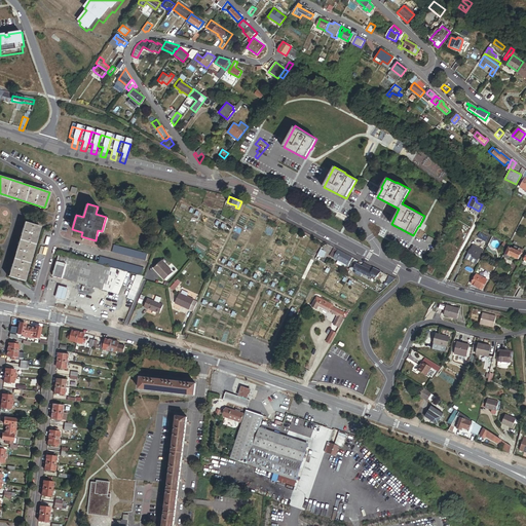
[(23,279),(39,225),(24,220),(7,274),(23,279)]
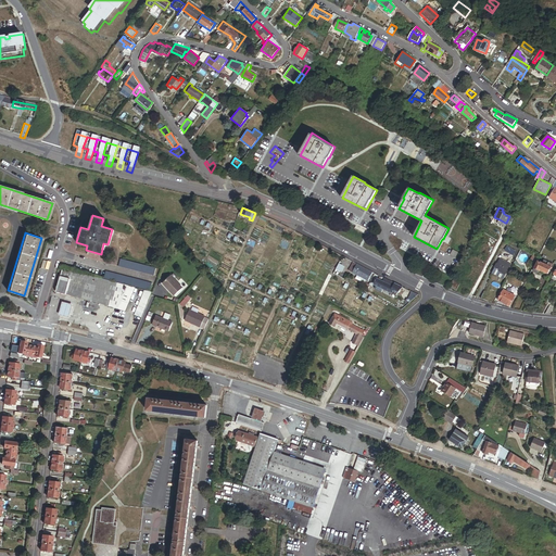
[(555,263),(555,261),(543,255),(542,257),(555,264),(555,263)]
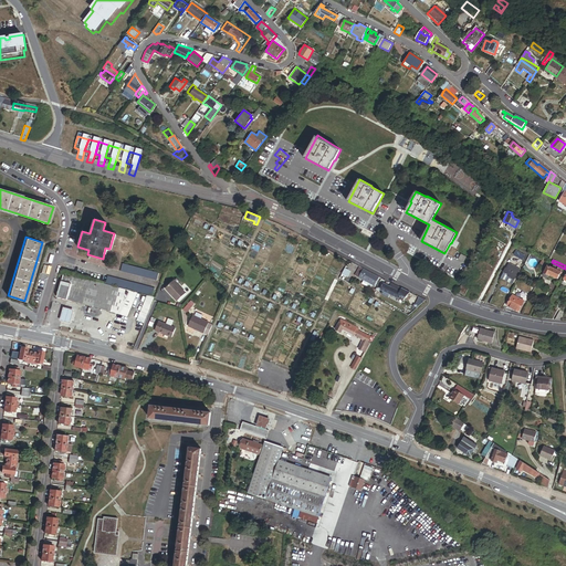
[(156,280),(158,272),(121,262),(119,270),(156,280)]
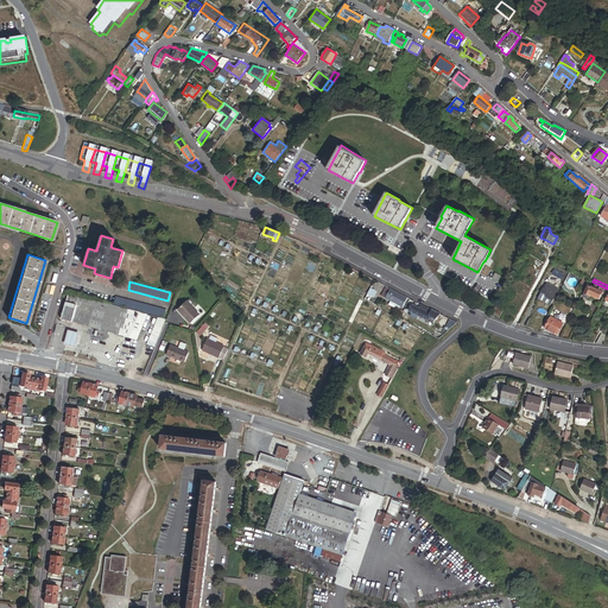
[(552,299),(558,289),(546,283),(542,292),(548,295),(546,297),(552,299)]
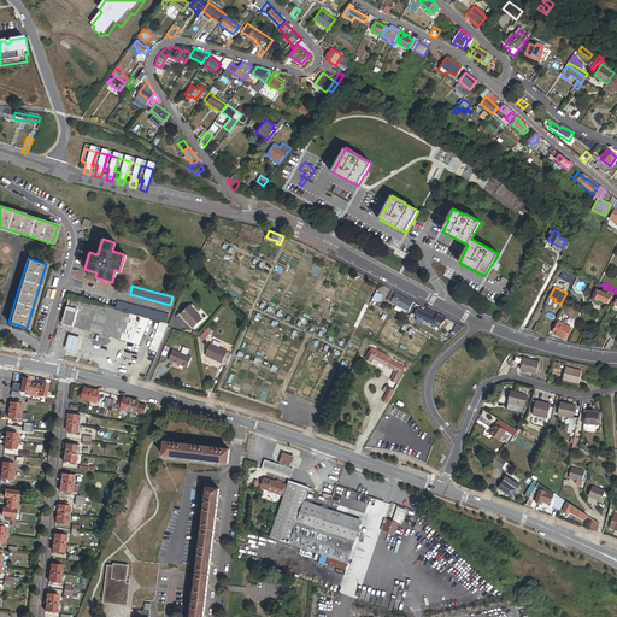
[(610,300),(610,298),(606,297),(599,293),(600,292),(597,289),(592,299),(598,301),(598,300),(599,301),(607,305),(610,300)]
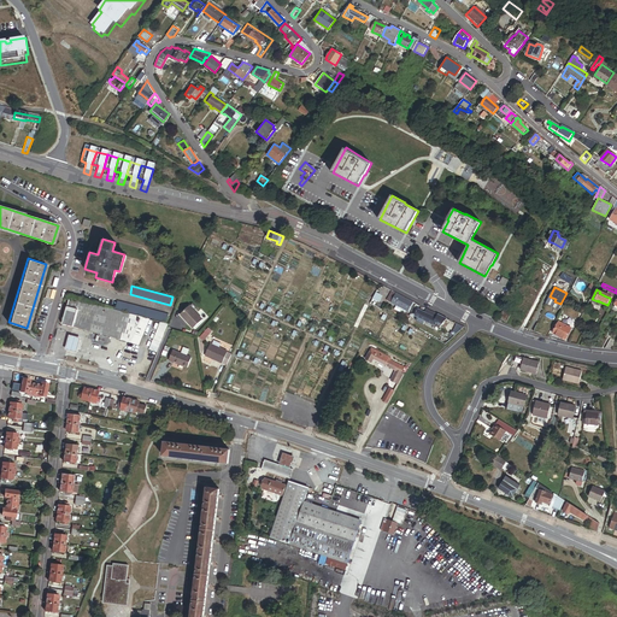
[(409,311),(413,301),(392,291),(387,300),(409,311)]
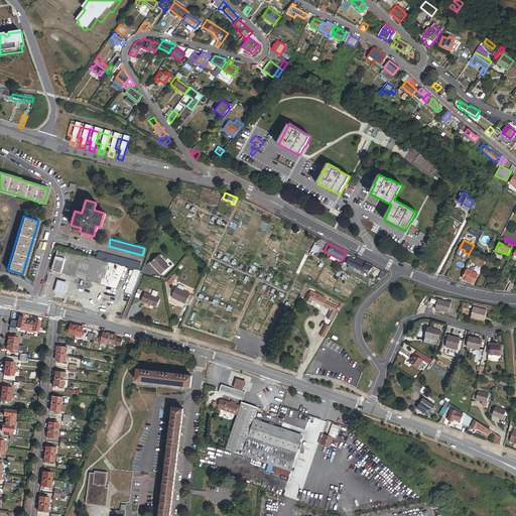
[(109,285),(117,264),(78,254),(78,255),(55,249),(50,270),(109,285)]
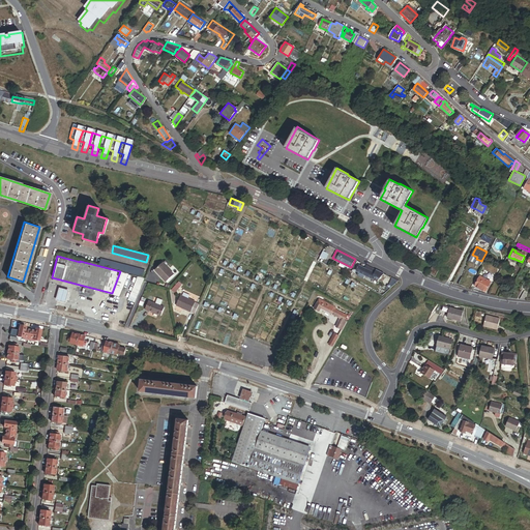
[(142,276),(144,269),(99,257),(97,264),(142,276)]
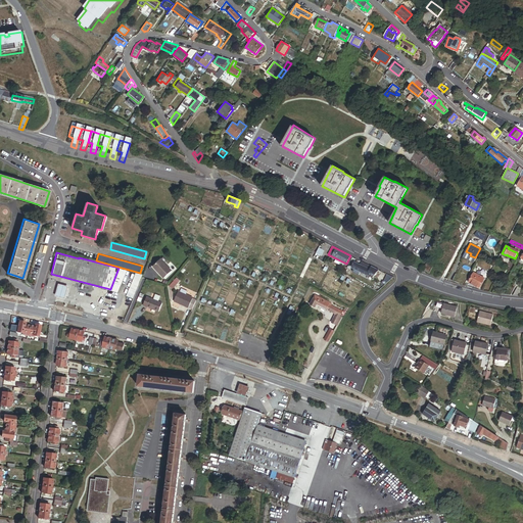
[(163,278),(172,271),(171,270),(167,266),(159,257),(151,266),(163,278)]
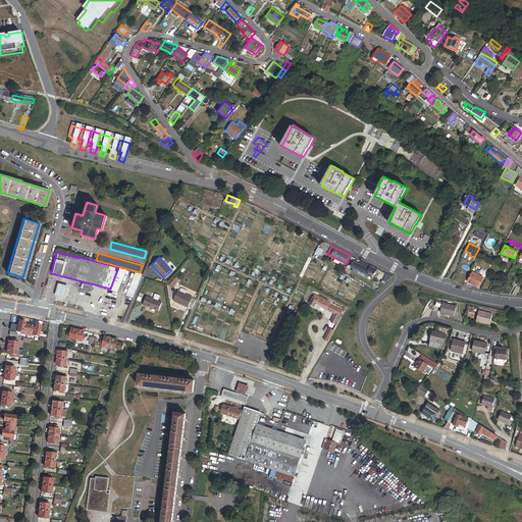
[(371,277),(378,269),(370,265),(369,269),(368,269),(359,264),(353,261),(351,266),(355,268),(359,270),(371,277)]
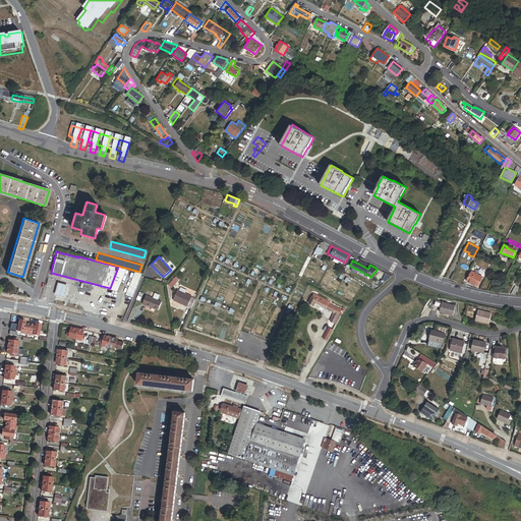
[(116,290),(125,269),(118,267),(110,288),(116,290)]
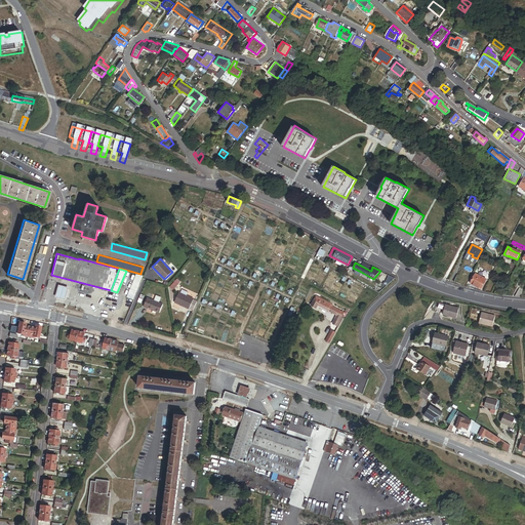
[(133,298),(143,275),(135,273),(126,296),(133,298)]
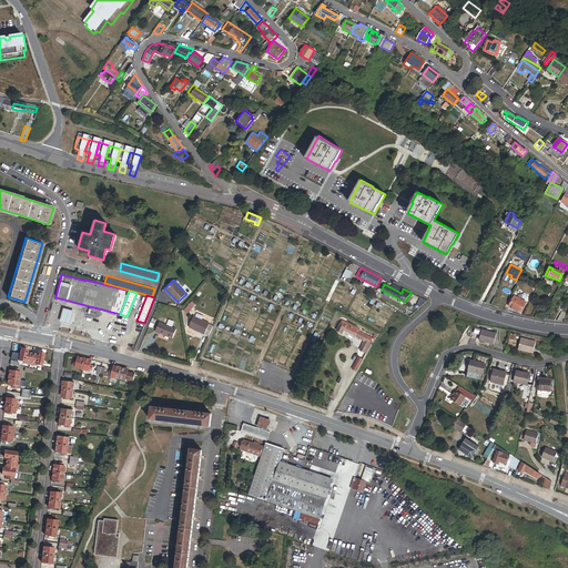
[(521,312),(527,302),(521,300),(518,297),(515,295),(509,306),(521,312)]
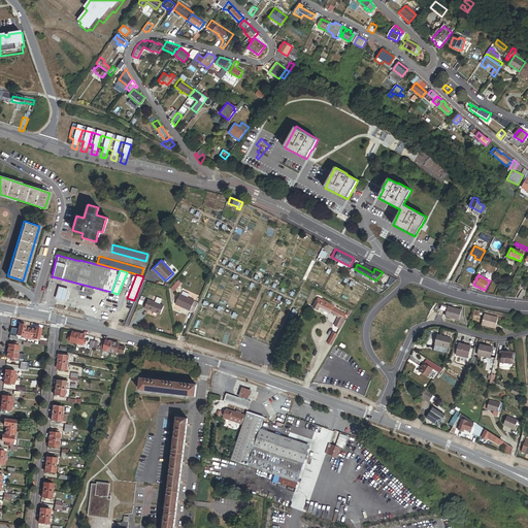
[(495,295),(499,287),(492,283),(487,293),(495,295)]
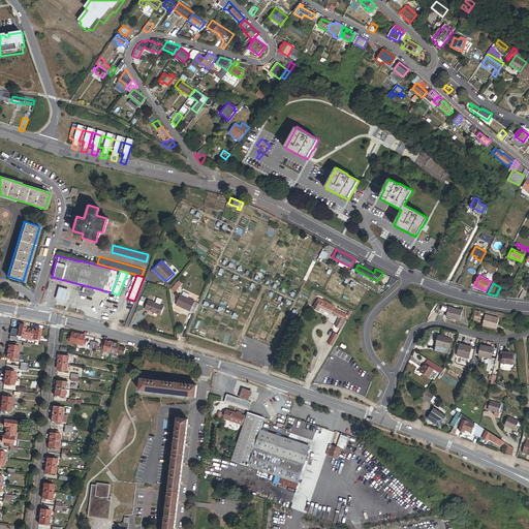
[(65,302),(68,289),(58,286),(55,299),(65,302)]
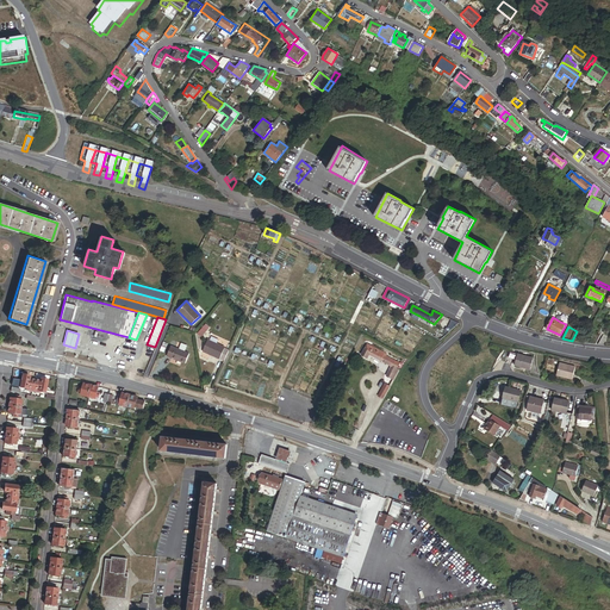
[(603,352),(608,342),(609,341),(602,337),(595,350),(603,352)]
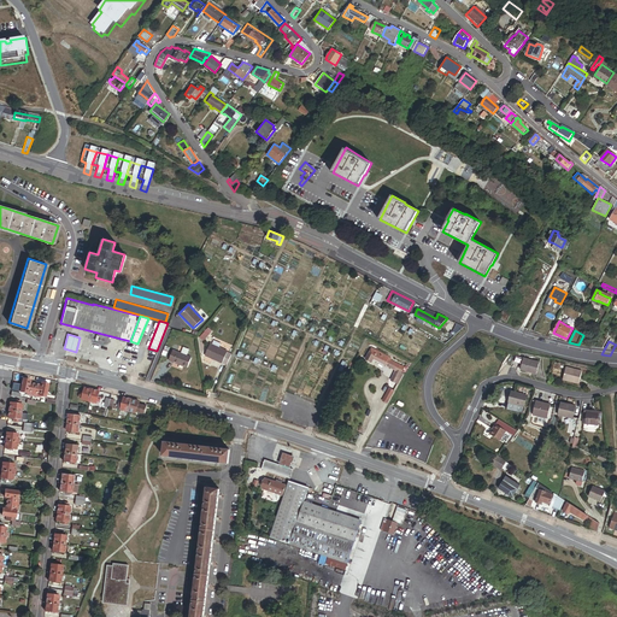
[(227,364),(231,353),(227,352),(228,351),(219,347),(212,344),(210,342),(205,354),(222,363),(222,362),(227,364)]
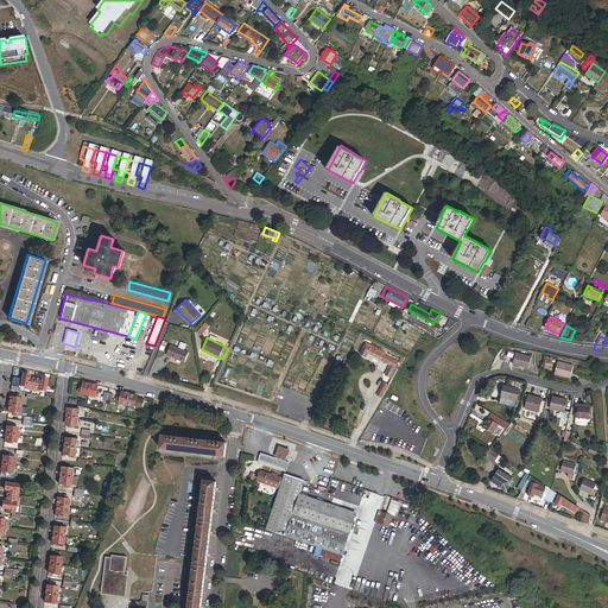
[(182,362),(187,352),(182,350),(184,344),(178,342),(176,348),(168,344),(164,354),(173,358),(172,361),(176,362),(177,360),(182,362)]
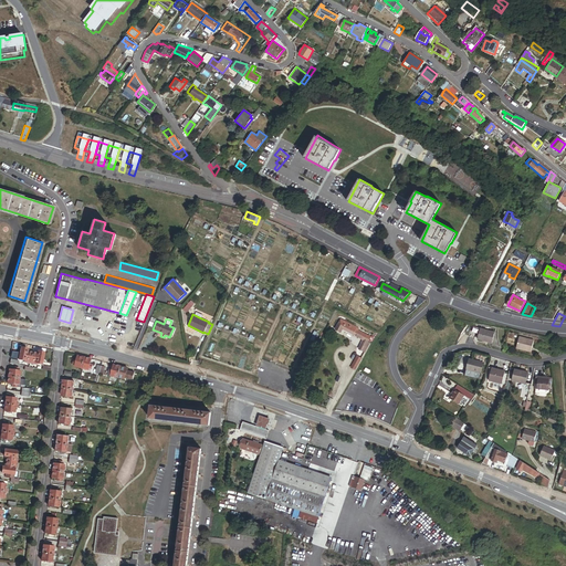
[(370,336),(358,329),(359,328),(339,318),(334,329),(339,333),(342,328),(363,339),(358,348),(364,352),(368,343),(367,342),(370,336)]
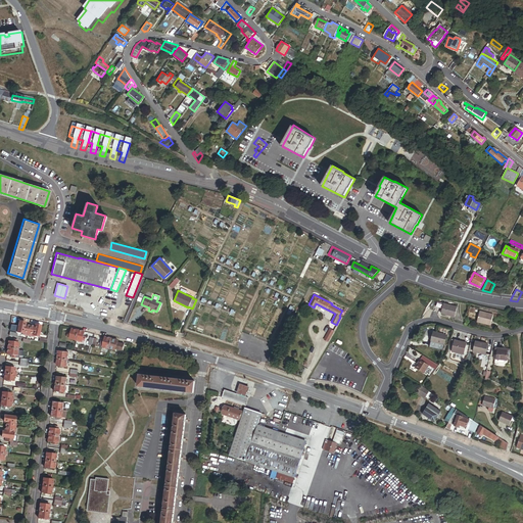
[(454,317),(457,306),(443,302),(440,313),(454,317)]
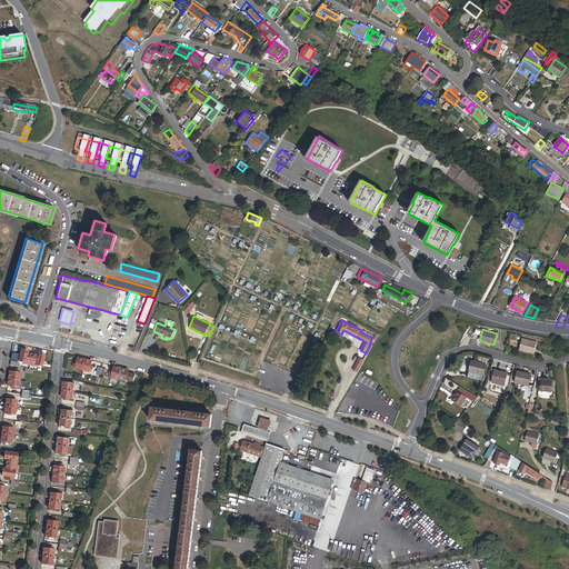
[(532,352),(536,341),(521,338),(518,349),(532,352)]
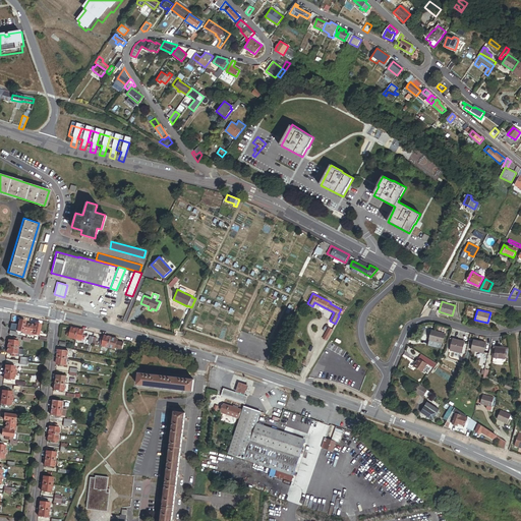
[(27,334),(30,324),(25,323),(26,321),(20,319),(17,331),(23,332),(22,333),(27,334)]
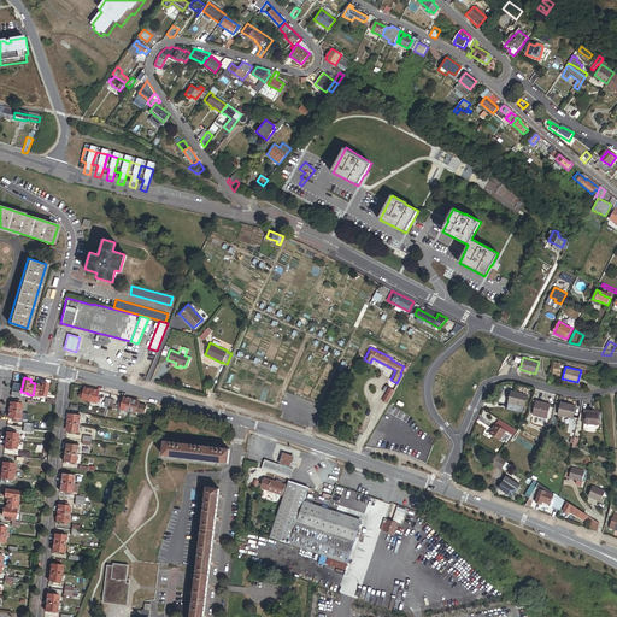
[(46,397),(50,383),(42,382),(41,385),(35,383),(33,395),(40,397),(40,395),(46,397)]
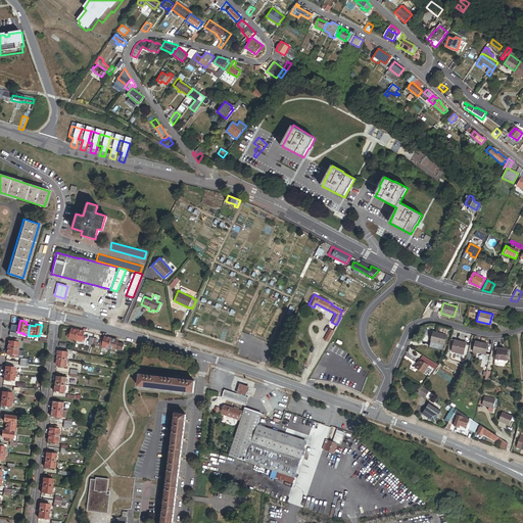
[(85,340),(86,336),(84,336),(85,331),(73,328),(72,333),(68,332),(67,336),(70,337),(69,338),(82,341),(83,340),(85,340)]
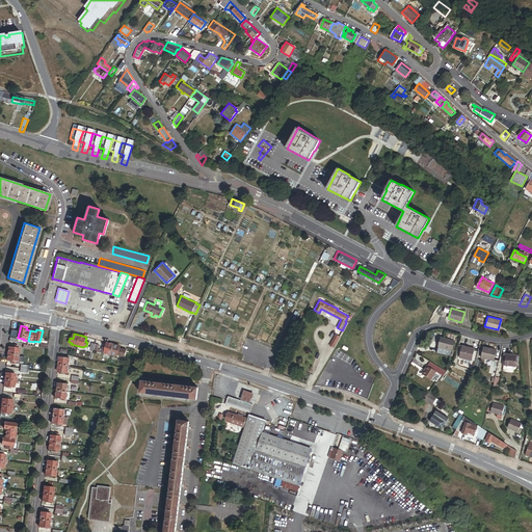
[(450,356),(454,341),(441,338),(436,353),(450,356)]
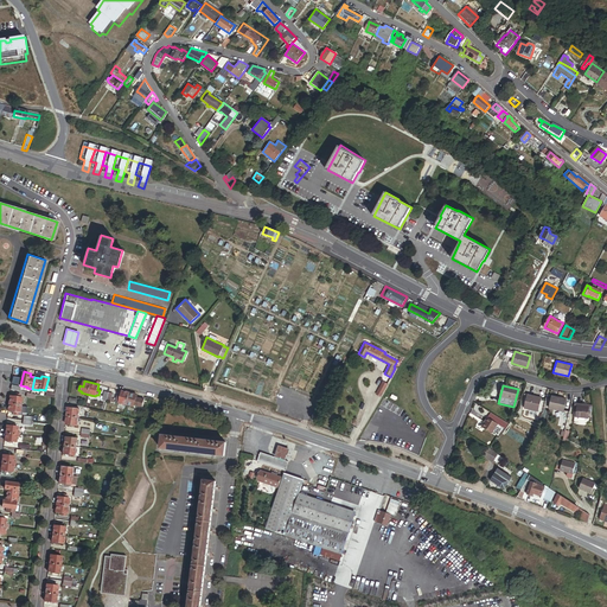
[(127,404),(129,393),(122,390),(121,396),(119,396),(117,400),(120,401),(120,402),(127,404)]
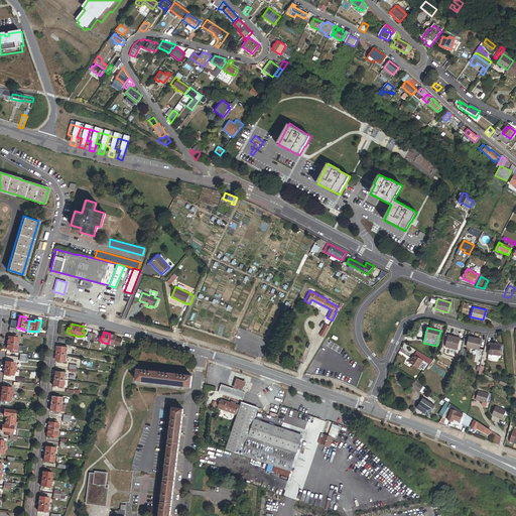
[(501,356),(503,347),(505,347),(503,333),(496,333),(496,339),(498,339),(498,343),(490,341),(487,352),(501,356)]
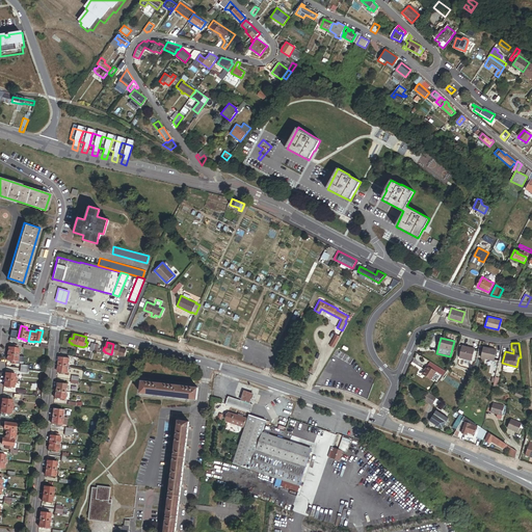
[(125,357),(127,349),(120,347),(120,345),(113,344),(111,354),(117,355),(125,357)]
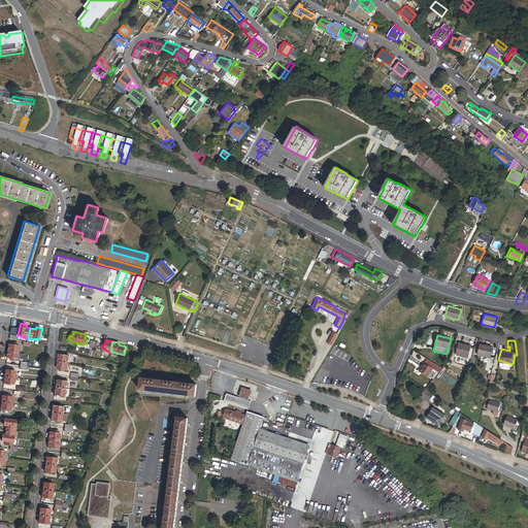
[(18,358),(20,345),(18,345),(18,342),(14,342),(14,344),(9,344),(7,357),(12,358),(12,360),(15,360),(17,358),(18,358)]
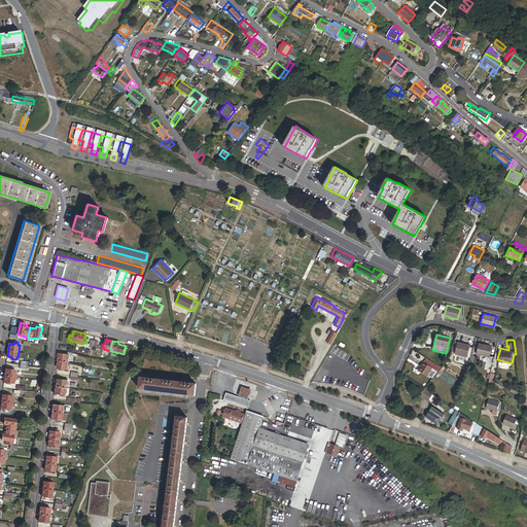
[(467,358),(470,346),(457,342),(454,355),(459,356),(458,360),(465,362),(466,358),(467,358)]
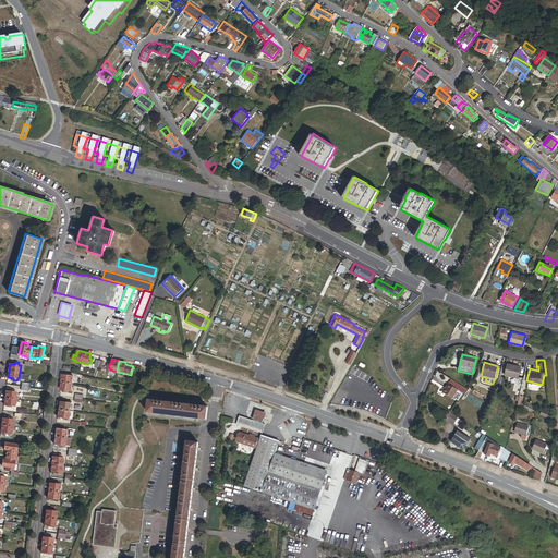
[(517,378),(519,368),(506,364),(504,375),(517,378)]
